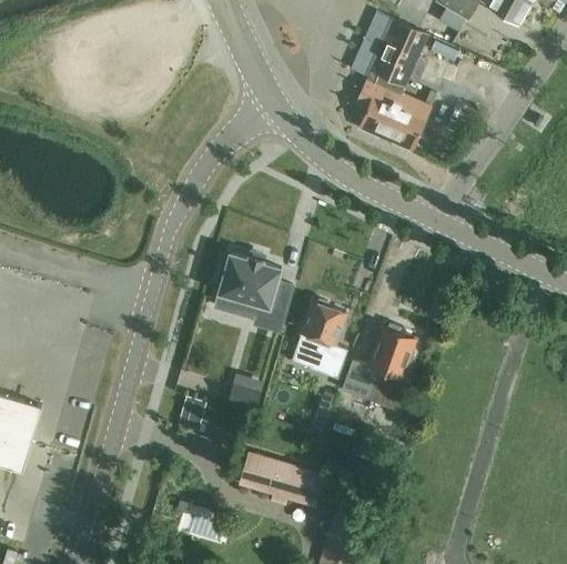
[(518,24),(532,2),(527,0),(436,0),(467,18),(477,0),(487,6),(486,7),(517,24),(518,24)]
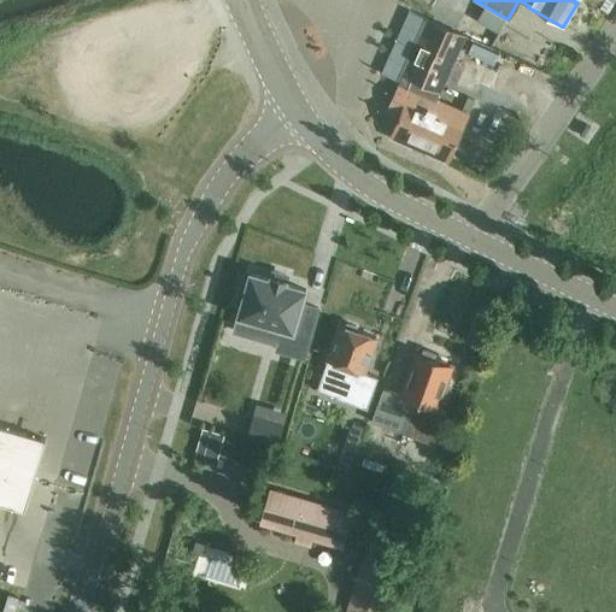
[(424,153),(446,164),(468,117),(436,103),(440,96),(438,95),(464,40),(428,23),(386,115),(398,119),(389,139),(411,148),(409,152),(422,158),(424,153)]
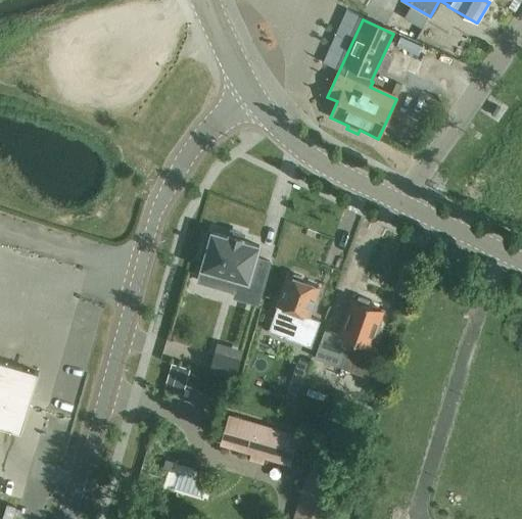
[(204,243),(199,261),(203,263),(201,271),(238,282),(233,300),(256,308),(269,266),(254,262),(257,249),(241,244),(241,242),(229,238),(228,241),(211,236),(208,245),(204,243)]
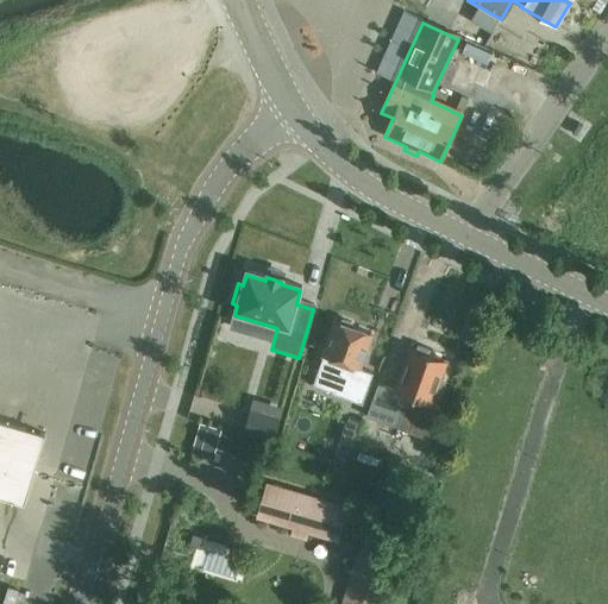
[(323,358),(312,388),(332,395),(331,396),(362,407),(373,376),(359,371),(371,337),(351,329),(351,325),(343,322),(339,325),(334,323),(323,358)]
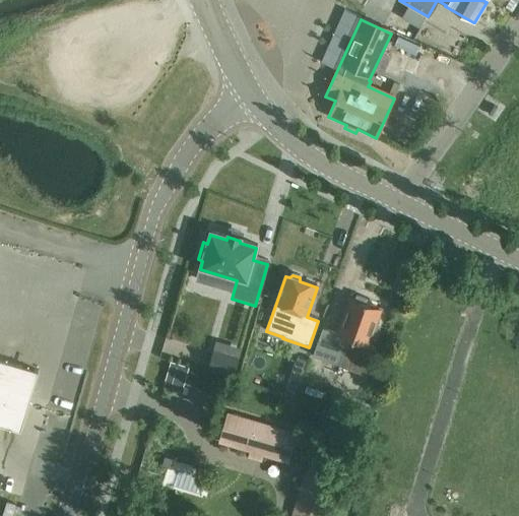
[(380,310),(366,305),(367,301),(355,297),(354,301),(349,299),(337,335),(322,330),(312,358),(364,377),(374,347),(367,345),(380,310)]
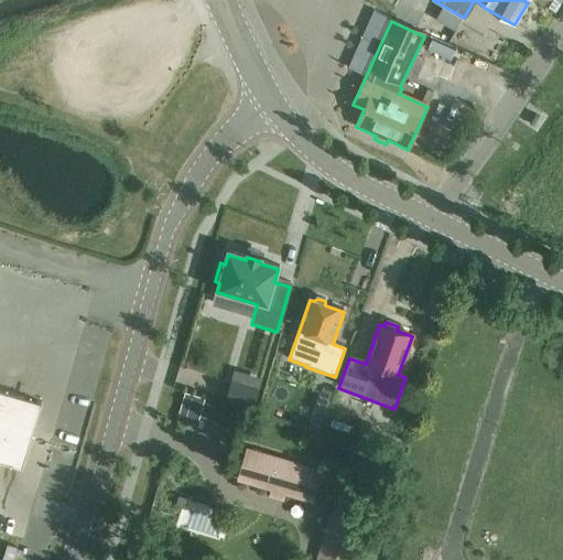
[(230,383),(225,402),(250,409),(256,390),(230,383)]
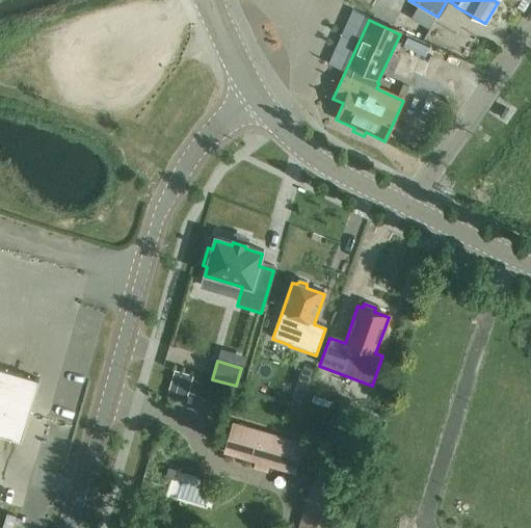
[(0,437),(3,439),(20,444),(37,383),(21,377),(0,371),(0,437)]
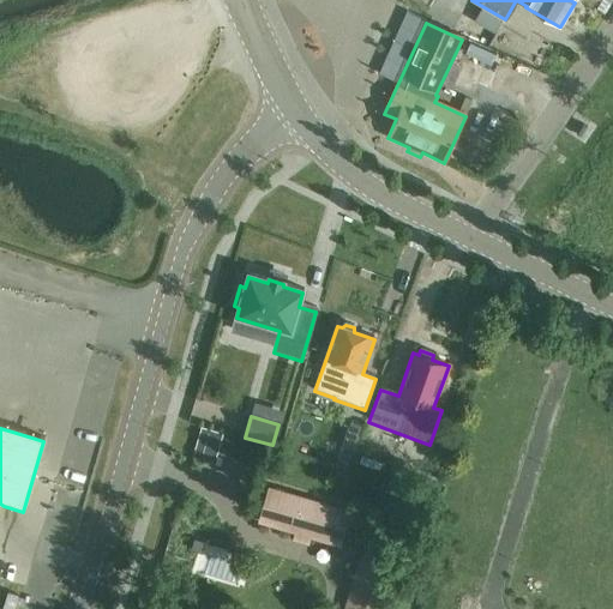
[(257,524),(341,548),(350,513),(268,489),(257,524)]
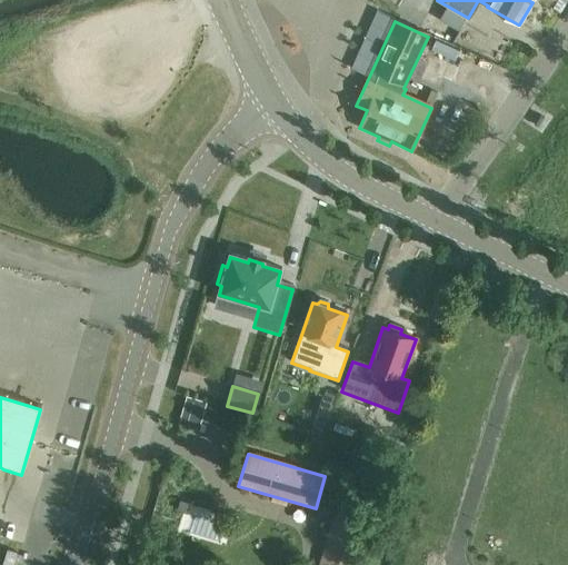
[(349,564),(361,524),(334,515),(318,564),(349,564)]
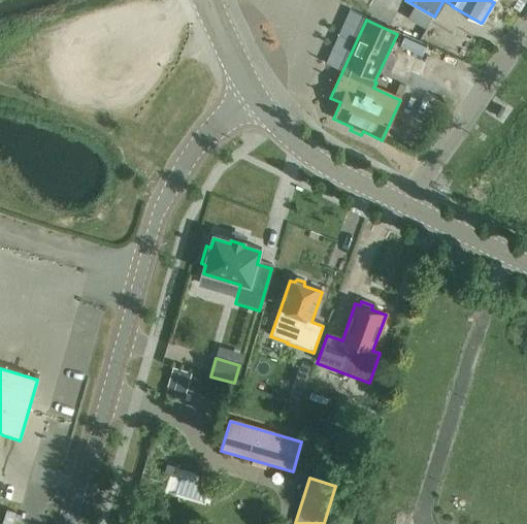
[(14,523),(19,506),(8,504),(3,523),(14,523)]
